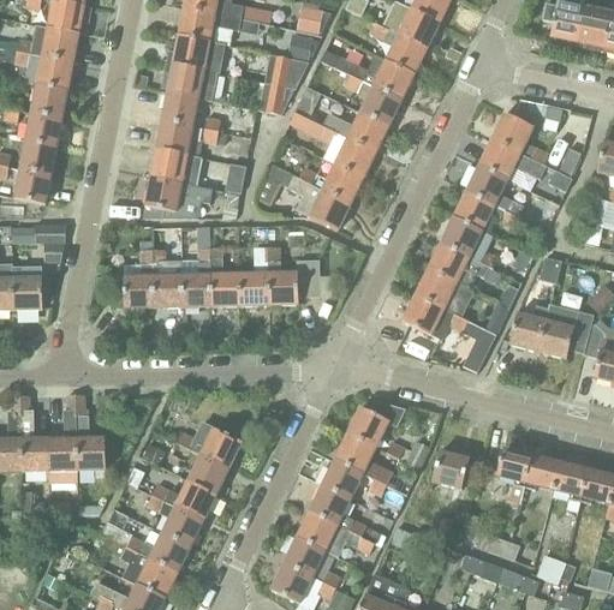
[(53,0),(47,27),(78,34),(79,30),(85,31),(89,16),(82,15),(84,5),(59,0),(53,0)]
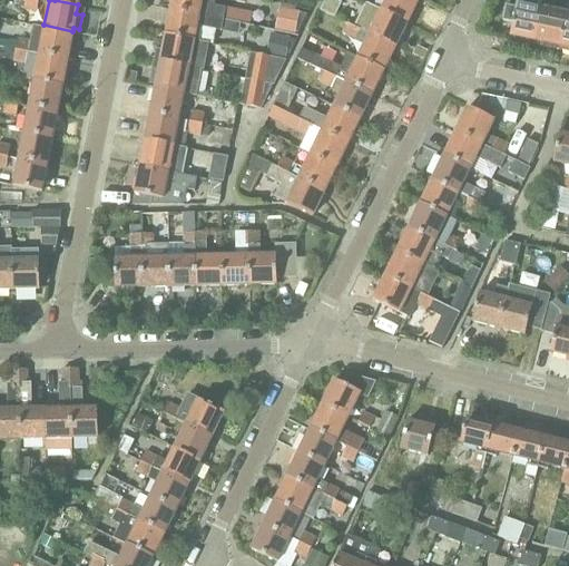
[(172,0),(170,6),(223,16),(225,6),(213,3),(213,0),(172,0)]
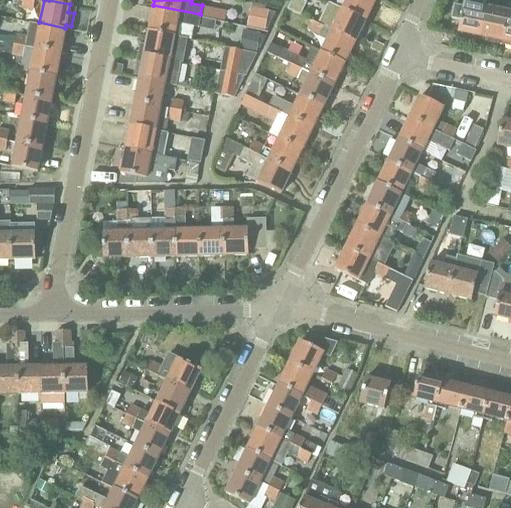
[(289,0),(286,6),(300,13),(306,0),(289,0)]
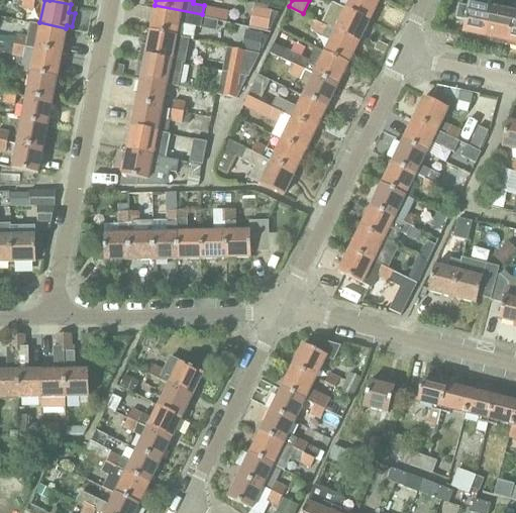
[(347,0),(344,8),(369,19),(378,0),(347,0)]
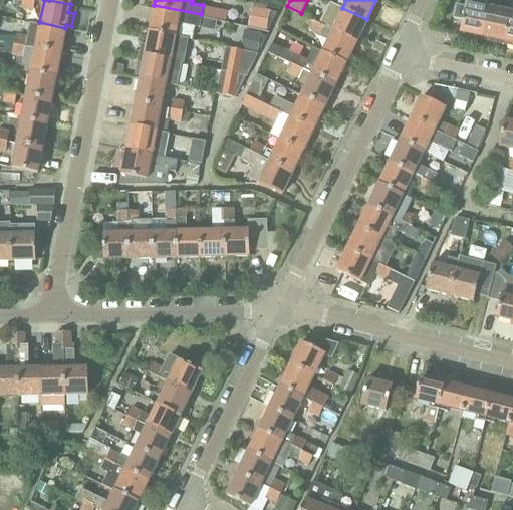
[(460,0),(455,25),(461,26),(460,29),(463,30),(462,32),(474,35),(475,32),(483,34),(490,0),(460,0)]
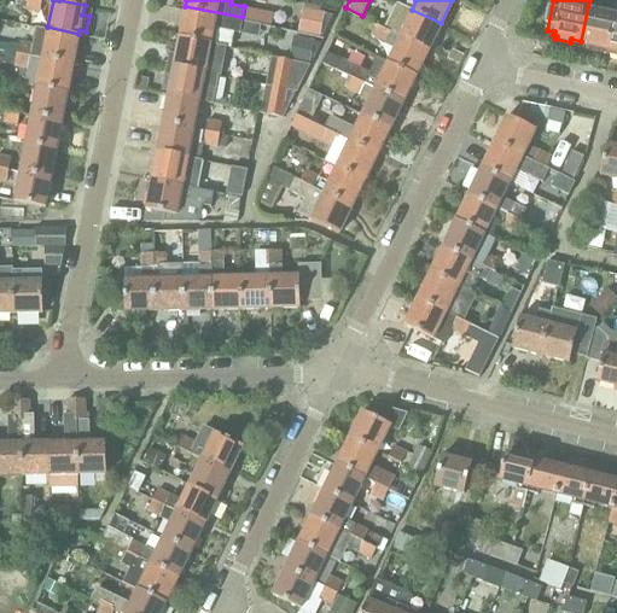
[(589,0),(581,41),(592,44),(591,46),(607,50),(615,12),(599,9),(600,0),(589,0)]
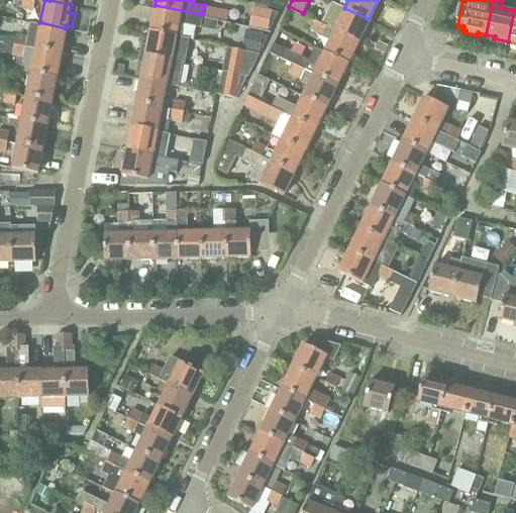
[(331,1),(321,22),(325,24),(334,29),(358,40),(369,19),(344,8),(331,1)]
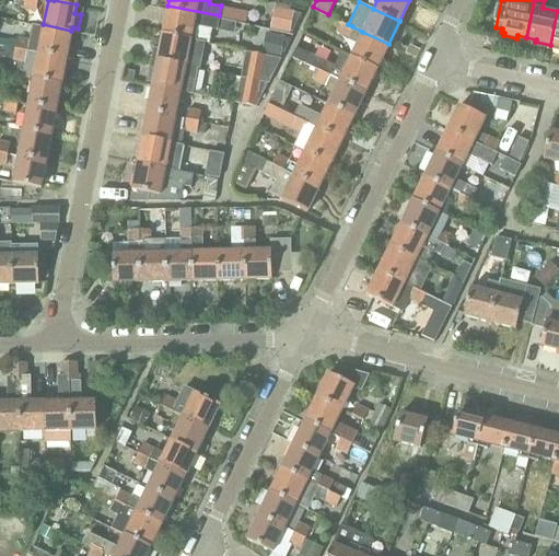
[(289,30),(289,29),(293,9),(293,8),(289,7),(275,3),(269,26),(289,30)]
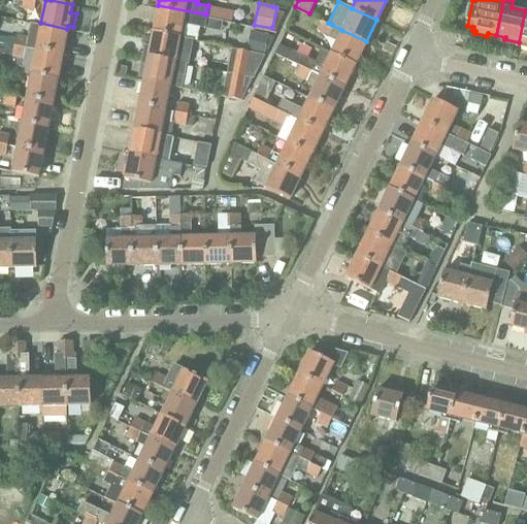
[(158,5),(153,30),(192,37),(197,38),(199,24),(204,25),(206,14),(158,5)]
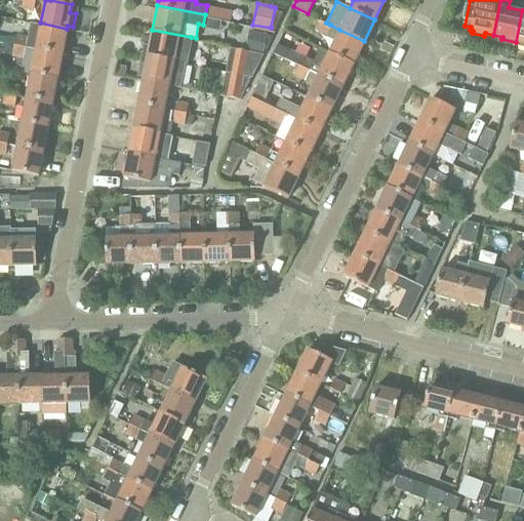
[(320,19),(315,29),(325,34),(325,33),(335,38),(329,51),(354,64),(364,41),(339,30),(330,25),(326,23),(320,19)]
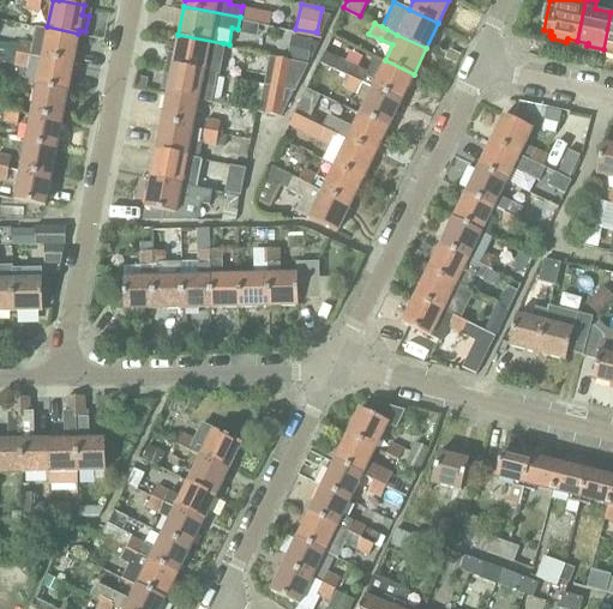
[(18,37),(16,50),(72,61),(78,34),(47,26),(35,24),(32,41),(18,37)]
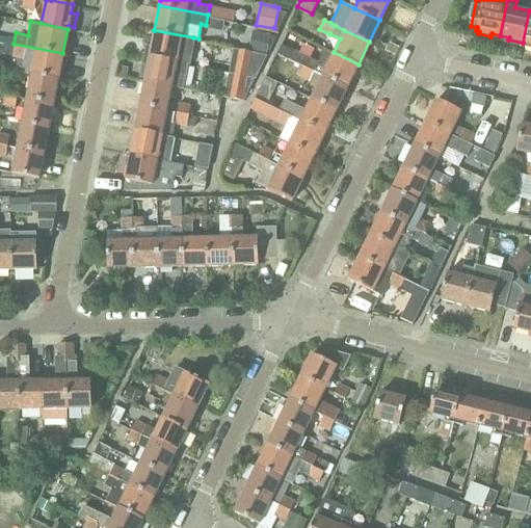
[(154,30),(149,54),(186,61),(186,62),(188,62),(193,37),(154,30)]
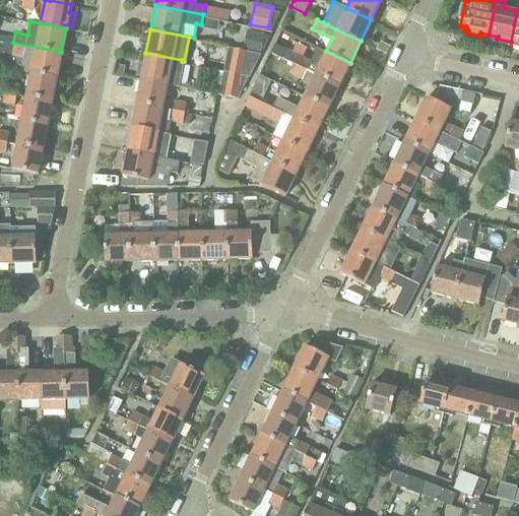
[(264,33),(253,29),(249,47),(260,49),(264,33)]
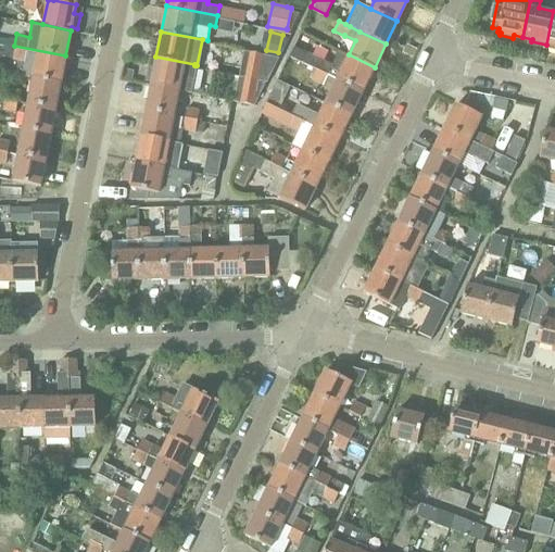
[(14,46),(12,57),(25,59),(22,74),(33,76),(61,82),(65,55),(14,46)]
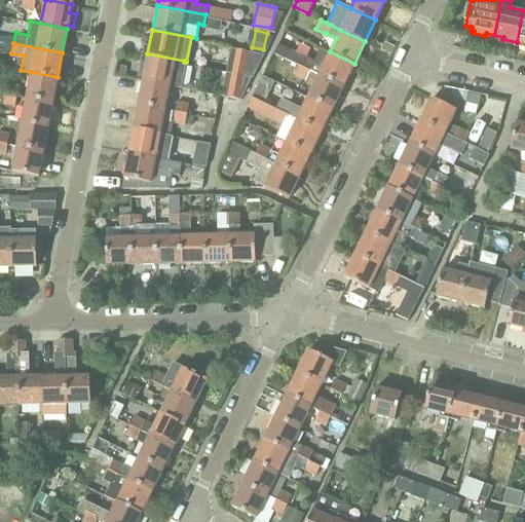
[(293,47),(288,58),(298,63),(309,69),(319,73),(343,85),(354,64),(330,51),(321,46),(314,59),(303,52),(293,47)]
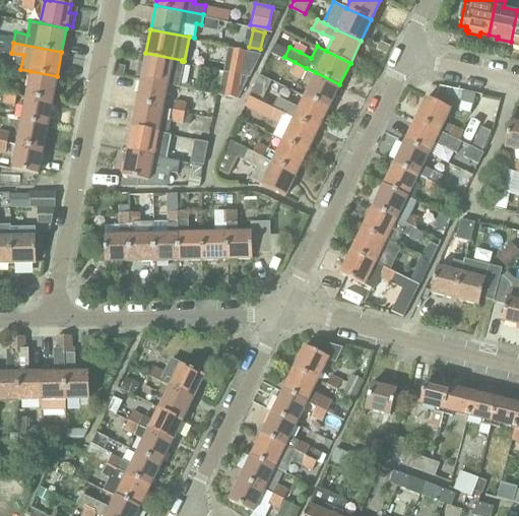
[(138,60),(136,73),(141,74),(141,77),(168,82),(177,84),(182,61),(182,60),(145,53),(144,61),(138,60)]
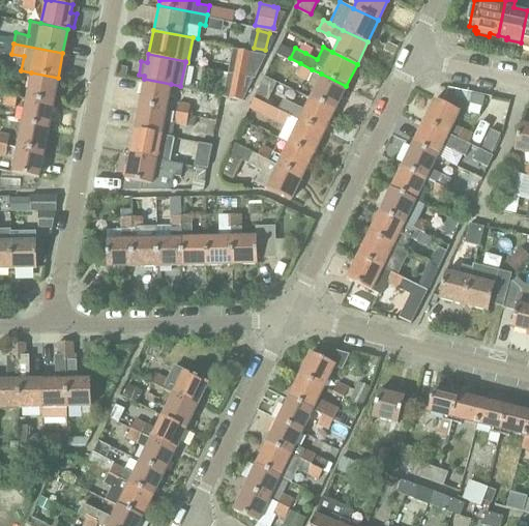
[(312,69),(300,63),(295,74),(306,80),(312,69)]
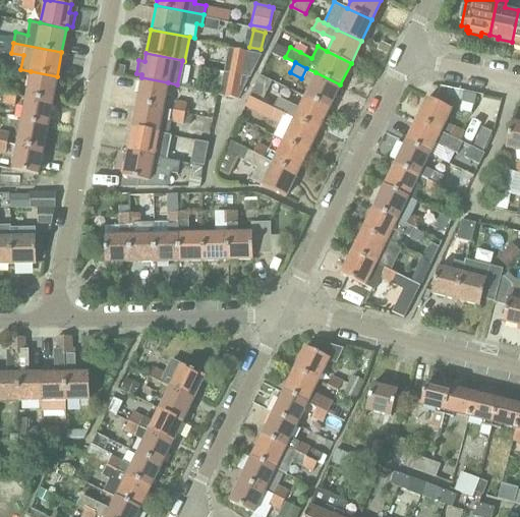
[(31,71),(25,95),(52,100),(57,76),(31,71)]
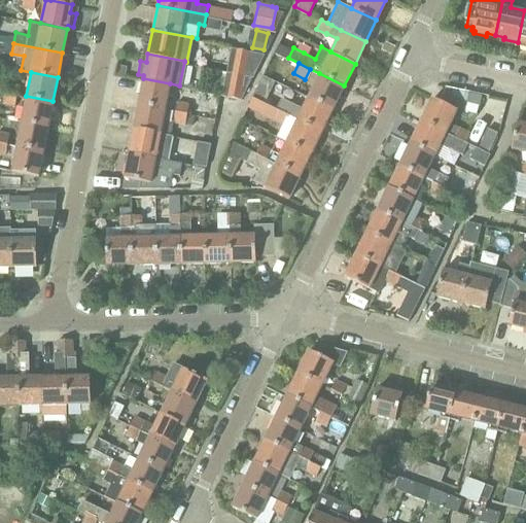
[(253,75),(237,72),(233,95),(242,97),(253,75)]
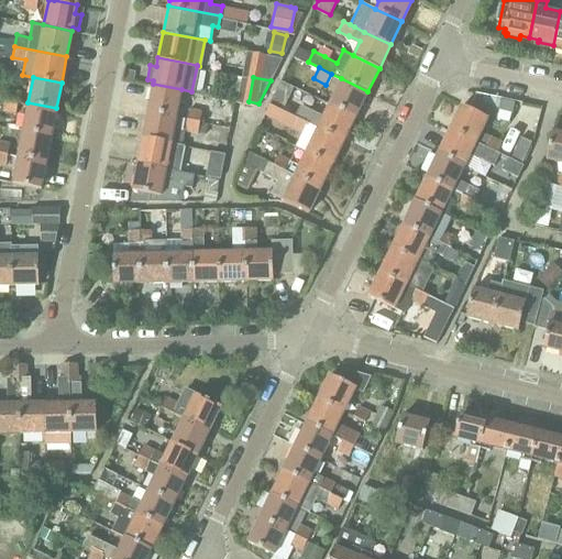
[(341,78),(330,102),(356,114),(367,91),(341,78)]
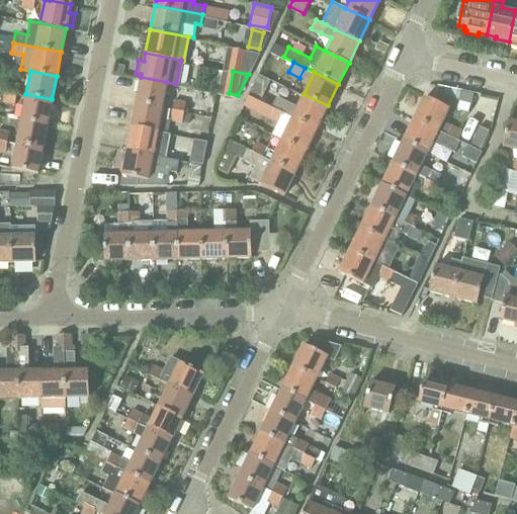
[(141,77),(136,101),(162,106),(167,82),(141,77)]
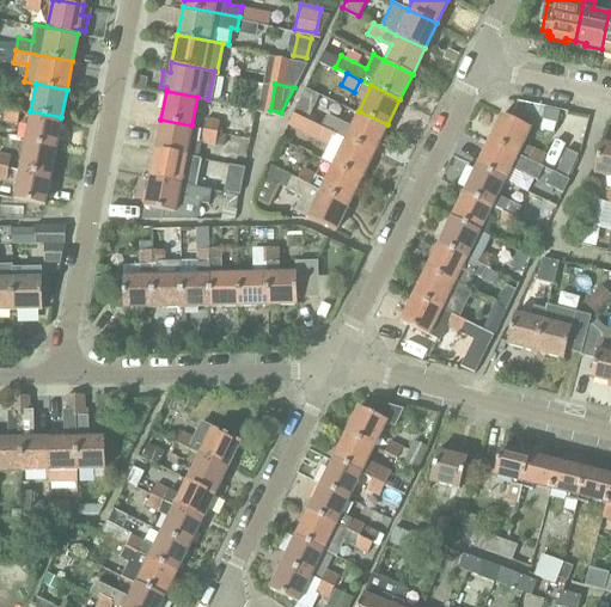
[(301,93),(293,110),(305,116),(313,99),(301,93)]
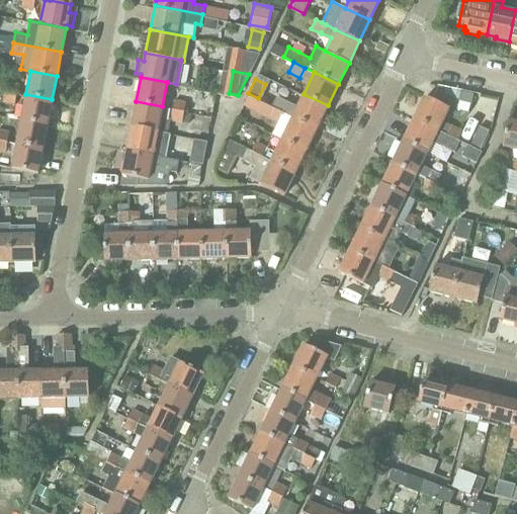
[(7,80),(4,91),(16,93),(18,83),(7,80)]
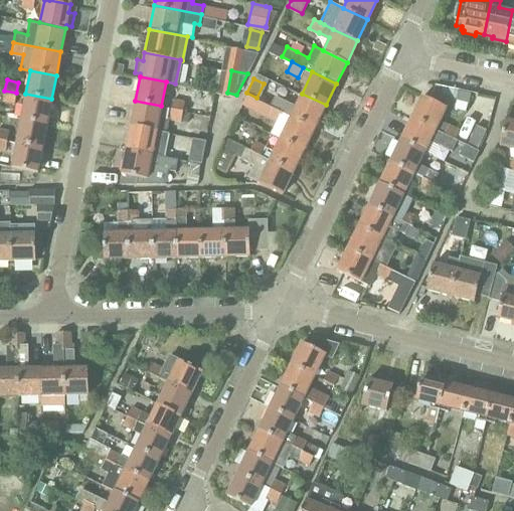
[(429,98),(446,106),(456,96),(458,89),(459,87),(435,81),(429,98)]
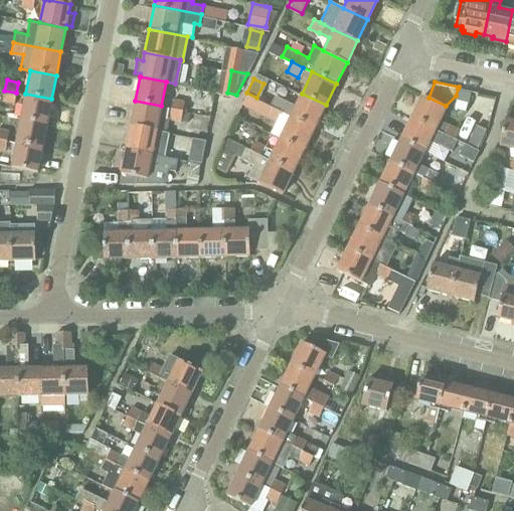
[(456,96),(456,98),(468,101),(470,92),(458,89),(456,96)]
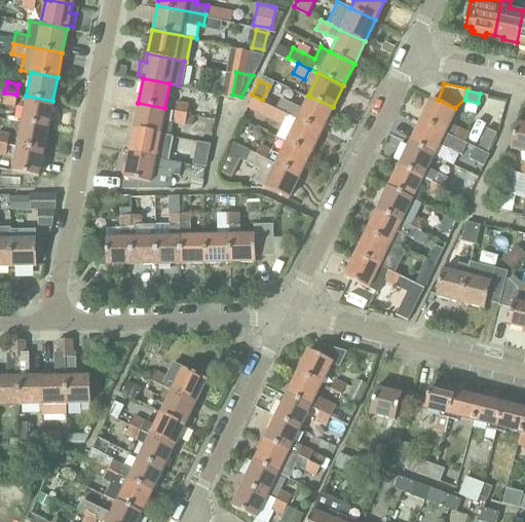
[(14,104),(16,95),(4,92),(3,102),(14,104)]
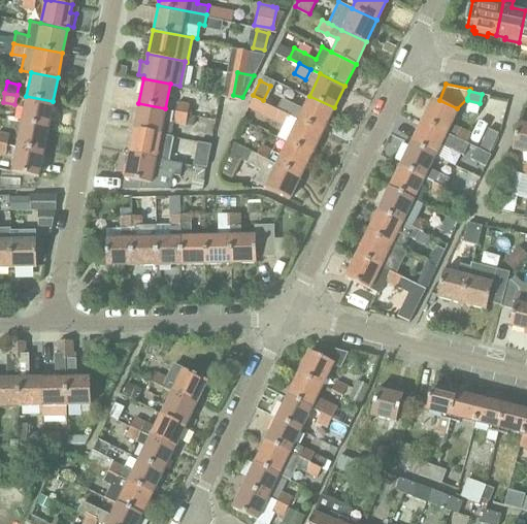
[(267,102),(263,100),(253,95),(248,104),(262,111),(267,102)]
